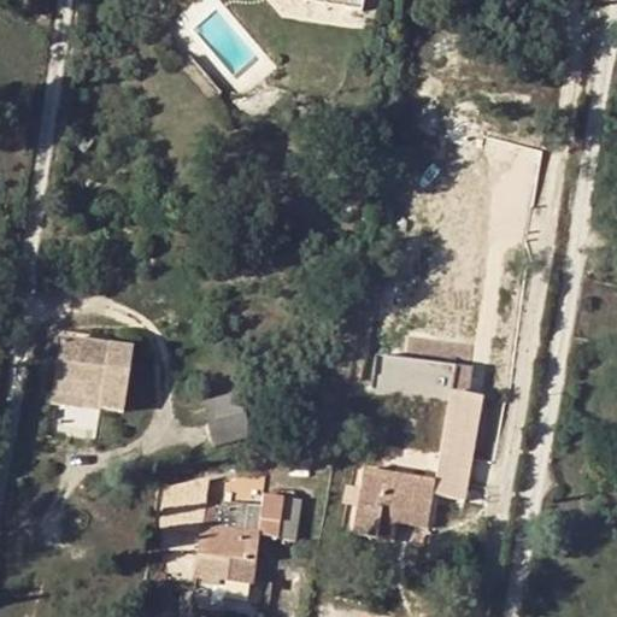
[(325,0),(325,5),(359,10),(360,0),(325,0)]
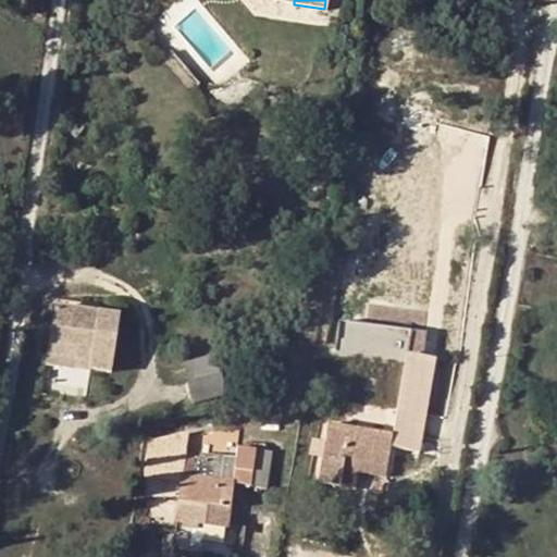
[(119,317),(54,307),(47,356),(88,362),(87,368),(110,372),(119,317)]
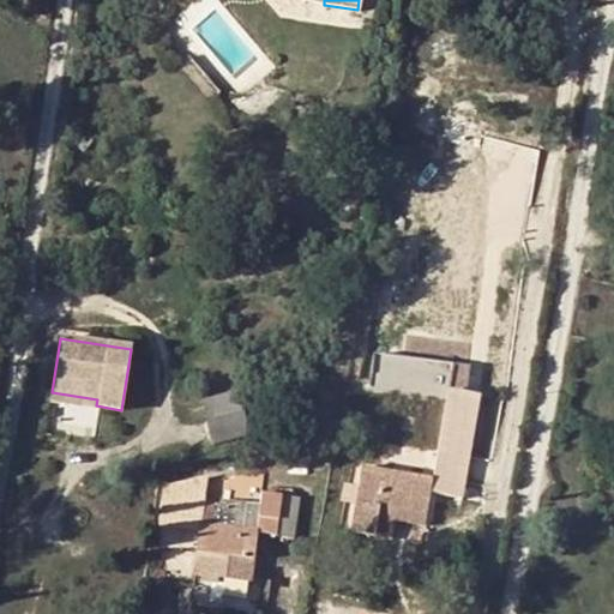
[(444,387),(452,390),(453,385),(463,386),(467,359),(371,344),(366,377),(444,387)]
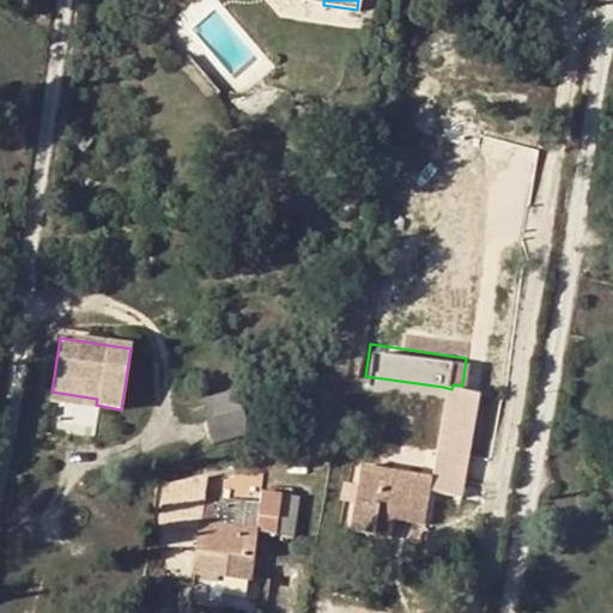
[(430,479),(417,477),(360,468),(351,530),(408,539),(411,521),(423,523),(428,491),(460,496),(475,392),(451,389),(443,387),(430,479)]
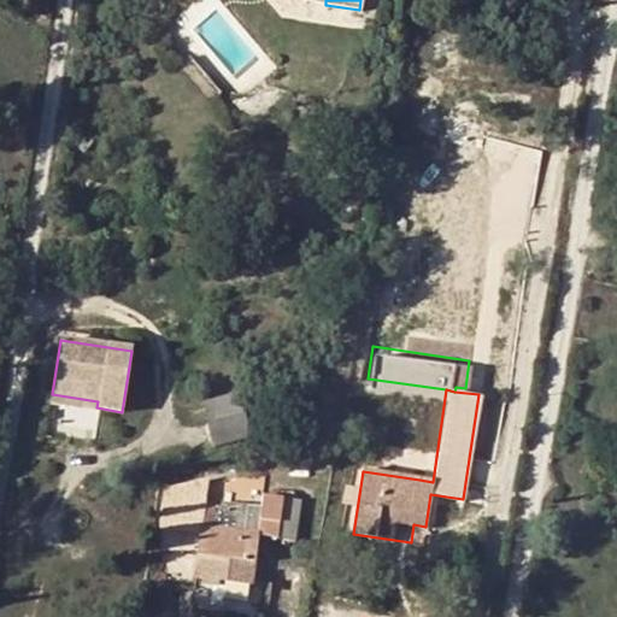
[(97,407),(98,401),(52,394),(51,404),(97,411),(97,407)]
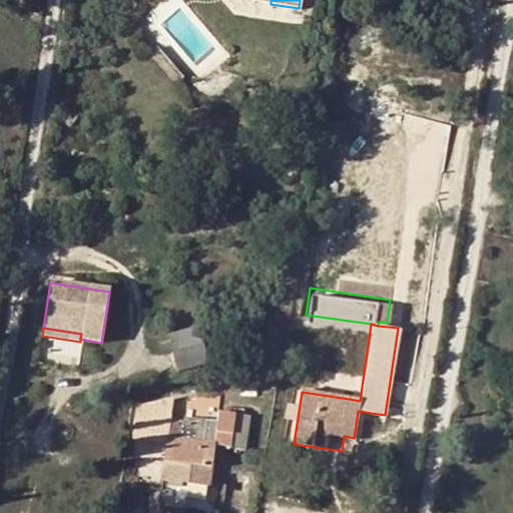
[(176,350),(201,344),(197,328),(172,335),(176,350)]
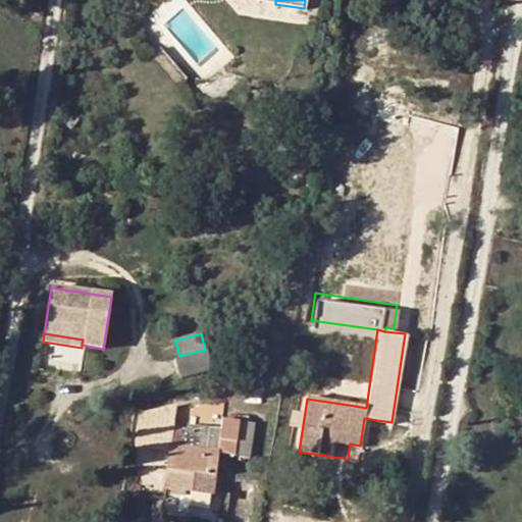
[(210,369),(205,350),(179,356),(173,357),(178,377),(210,369)]
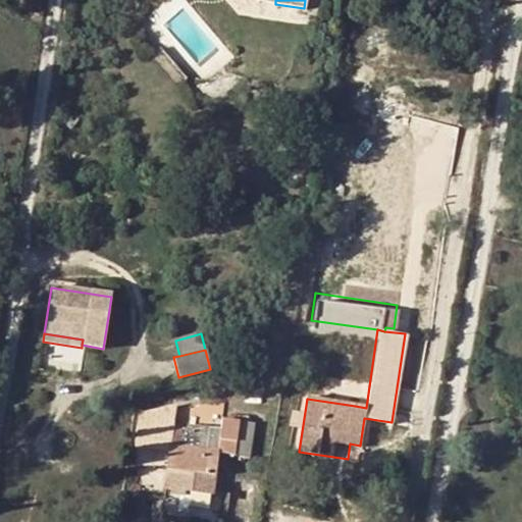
[(169,447),(164,485),(212,492),(217,453),(248,457),(252,423),(221,419),(220,432),(187,428),(187,431),(171,429),(174,407),(140,415),(136,441),(169,447)]
